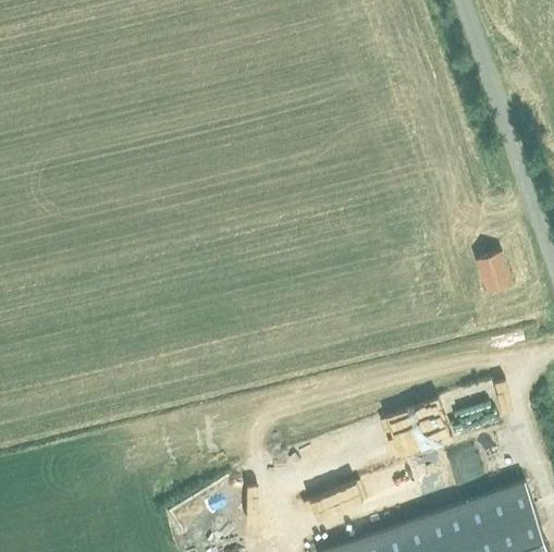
[(499,254),(474,262),(484,294),(509,285),(499,254)]
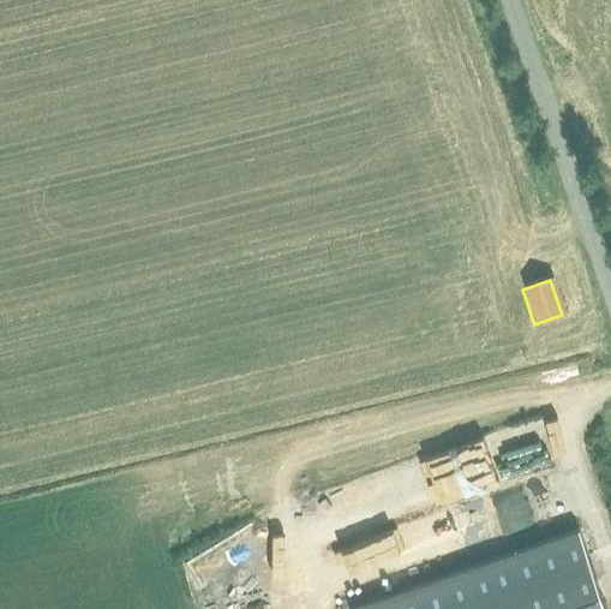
[(424,464),(309,501),(319,533),(435,496),(424,464)]
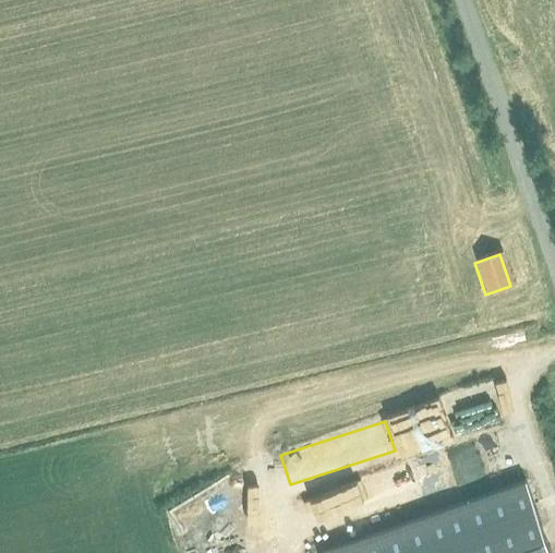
[(473,467),(503,463),(497,430),(477,433),(479,452),(443,458),(446,479),(449,479),(474,475),(473,467)]
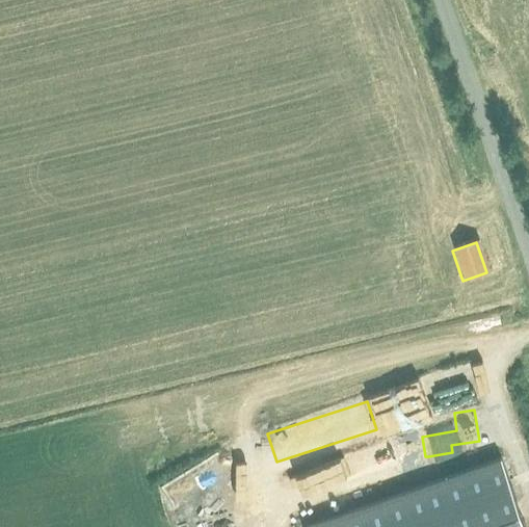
[(522,526),(499,462),(314,526),(522,526)]
